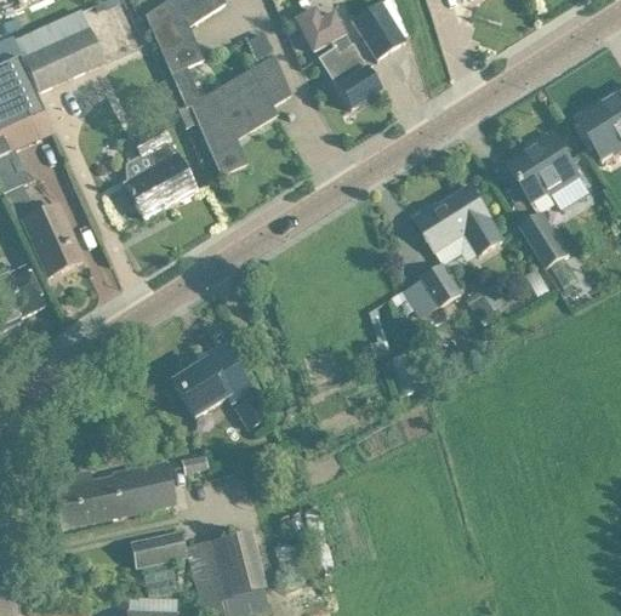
[(273,53),(251,67),(200,98),(188,66),(201,60),(188,27),(223,4),(221,0),(166,0),(146,15),(186,107),(191,104),(221,174),(245,164),(231,130),(244,121),(250,130),(277,114),(273,107),(291,96),(273,53)]
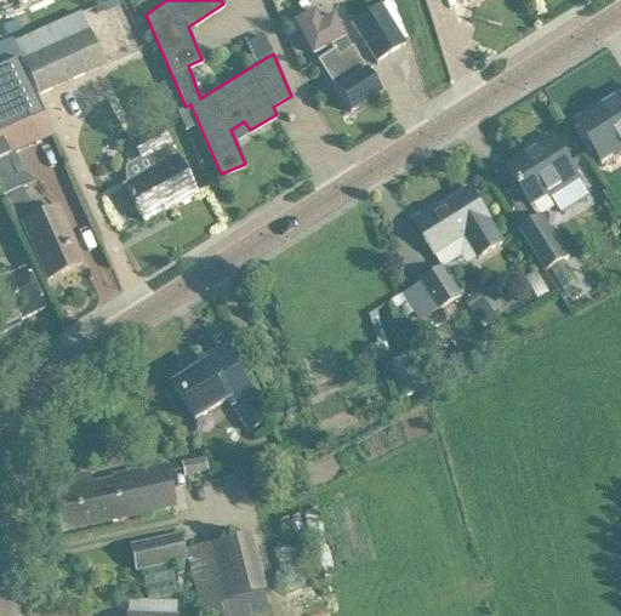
[(380,1),(349,21),(376,60),(405,40),(404,38),(409,35),(393,0),(385,0),(381,3),(380,1)]
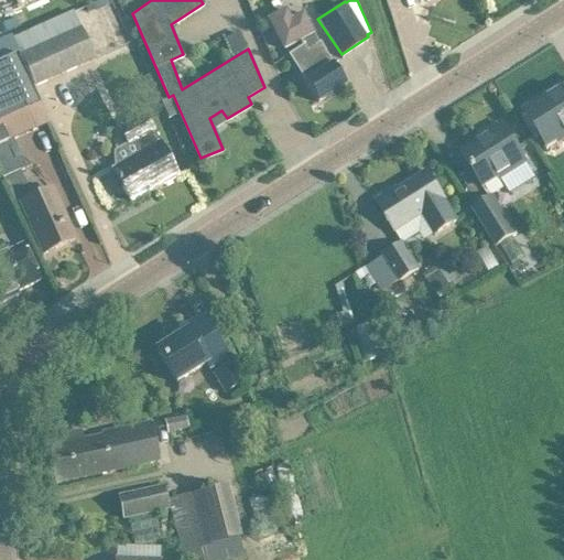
[(285,7),(267,17),(283,47),(300,38),(303,43),(288,52),(318,99),(346,82),(318,40),(317,41),(312,32),(314,31),(302,10),(291,17),(285,7)]
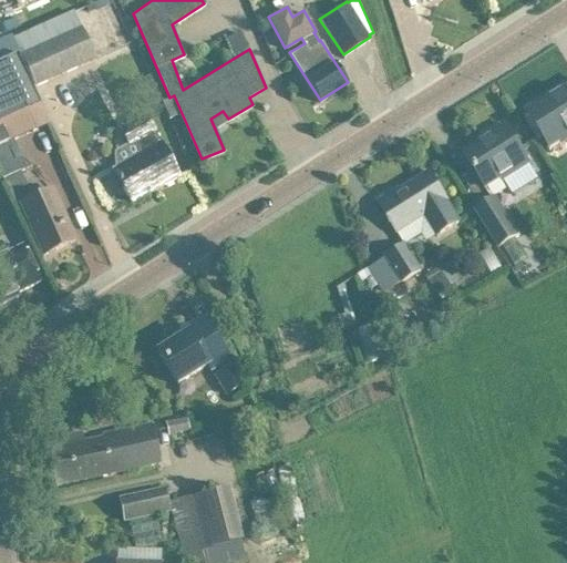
[(78,9),(17,34),(35,80),(96,53),(78,9)]
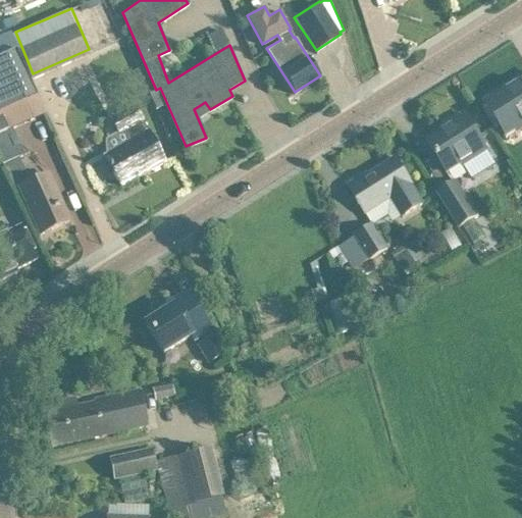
[(10,30),(0,34),(0,50),(2,55),(16,49),(18,48),(12,34),(10,30)]
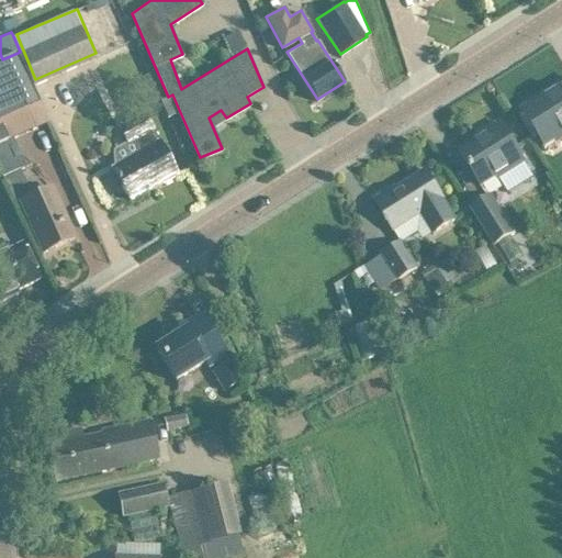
[(0,170),(1,175),(2,174),(9,188),(18,177),(15,169),(25,164),(13,136),(47,120),(18,53),(2,59),(0,59),(0,170)]
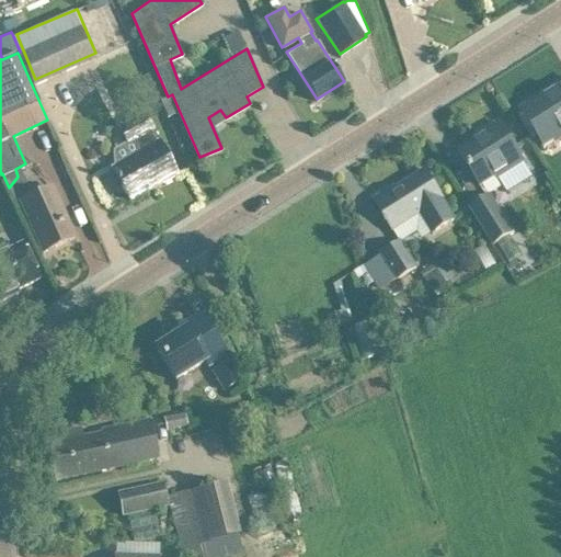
[(521,106),(545,144),(560,134),(560,135),(560,83),(547,93),(546,91),(521,106)]
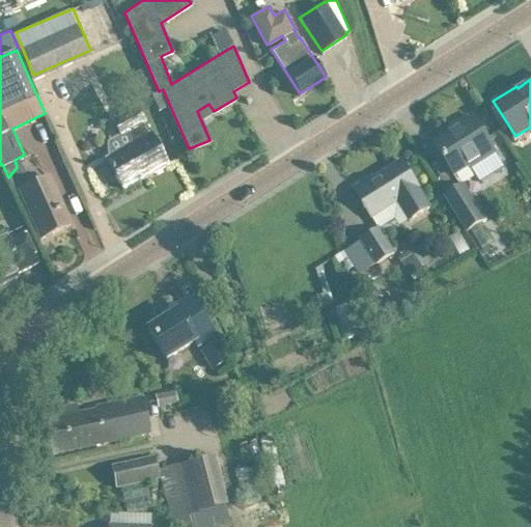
[(107,155),(106,155),(112,166),(110,167),(111,170),(113,169),(122,186),(123,186),(121,183),(142,171),(144,175),(168,163),(158,144),(151,133),(145,119),(138,105),(111,117),(119,133),(127,129),(133,142),(126,145),(107,155)]
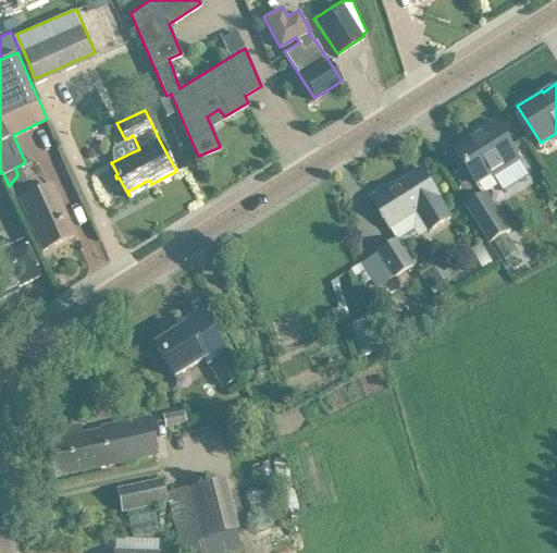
[(496,119),(480,130),(482,132),(456,148),(468,167),(477,182),(492,172),(494,174),(520,157),(508,137),(496,119)]
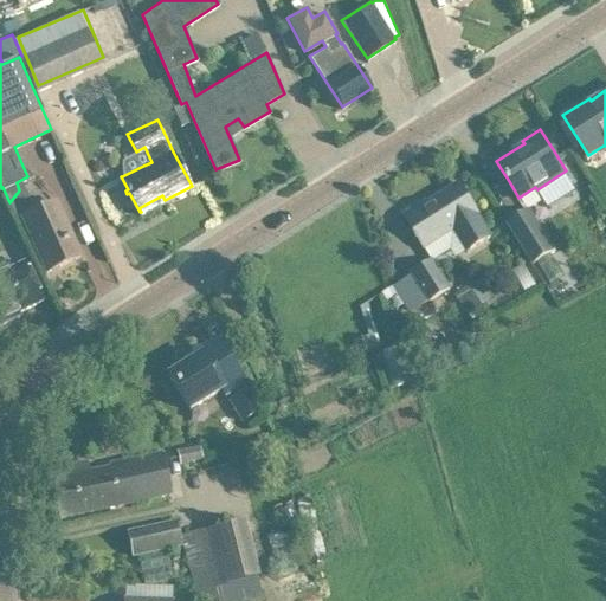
[(478,212),(459,181),(429,200),(430,206),(407,219),(424,246),(455,225),(468,250),(494,234),(478,212)]
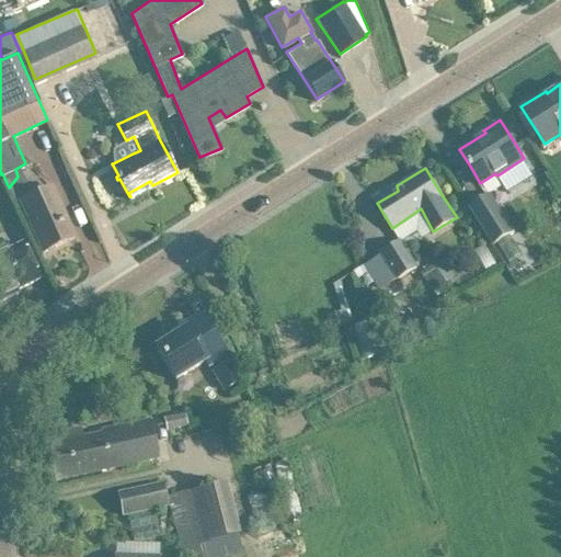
[(511,175),(519,193),(535,184),(527,168),(511,175)]
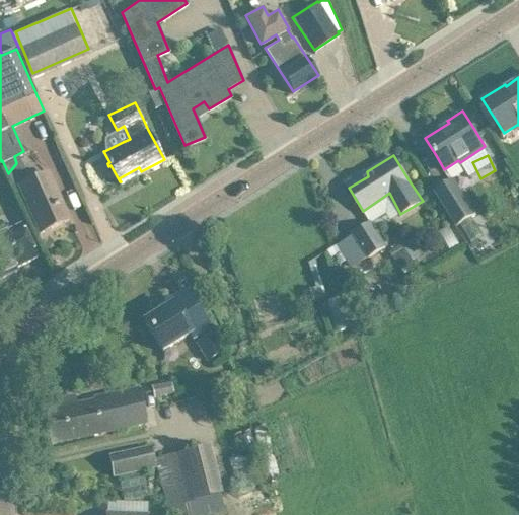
[(48,169),(17,182),(40,231),(69,218),(48,169)]
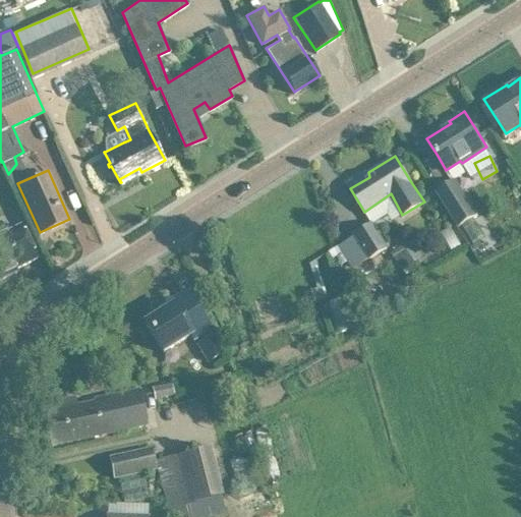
[(438,189),(459,224),(476,214),(455,179),(438,189)]
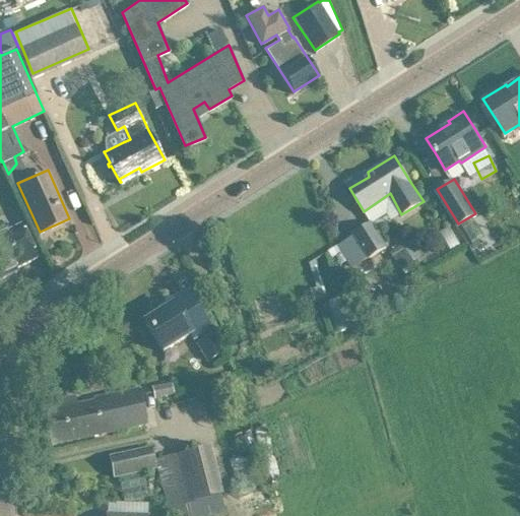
[(354,233),(343,240),(358,263),(369,256),(386,245),(382,238),(372,221),(371,221),(353,232),(354,233)]
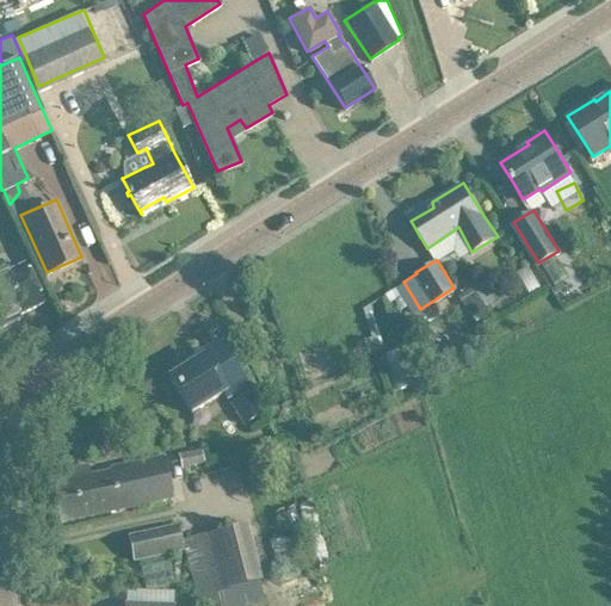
[(42,300),(24,261),(0,272),(0,323),(6,322),(4,319),(42,300)]
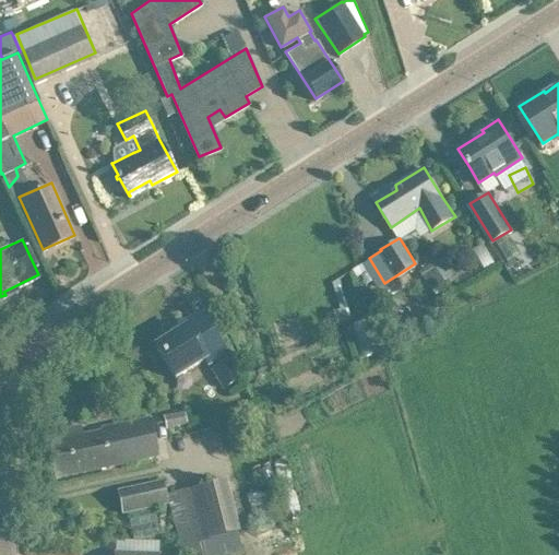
[(438,257),(419,269),(431,288),(431,287),(444,280),(450,276),(450,275),(455,272),(442,250),(437,254),(438,257)]
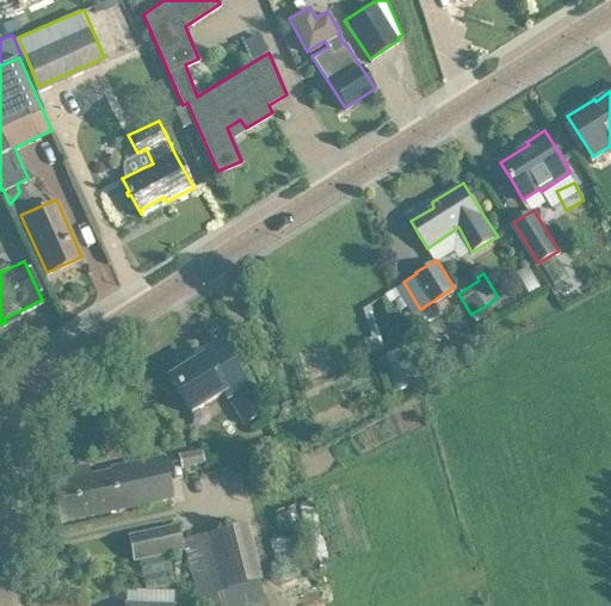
[(374,335),(355,340),(358,353),(377,348),(374,335)]
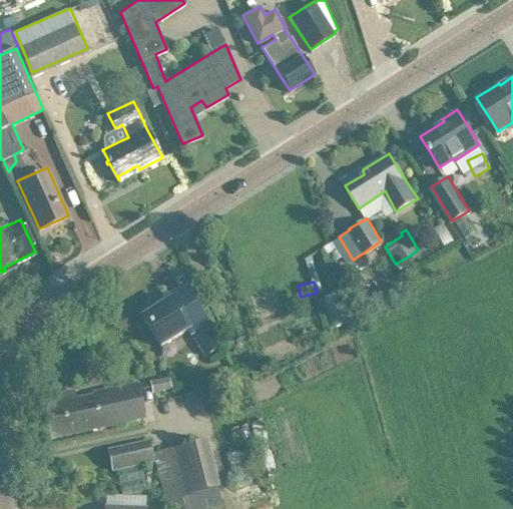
[(182,285),(166,294),(169,299),(141,316),(152,333),(160,345),(187,328),(190,332),(206,322),(192,302),(182,285)]
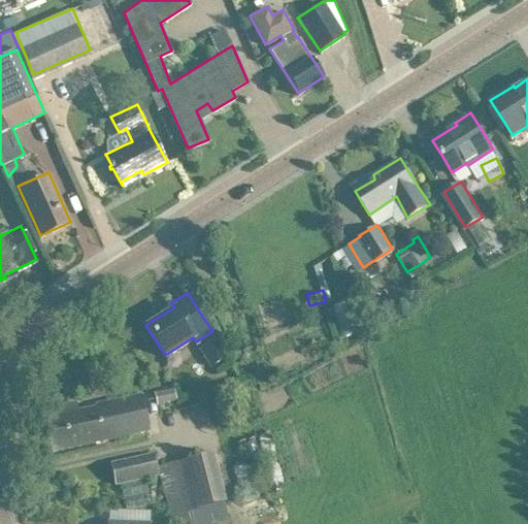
[(227,356),(215,335),(198,346),(210,366),(227,356)]
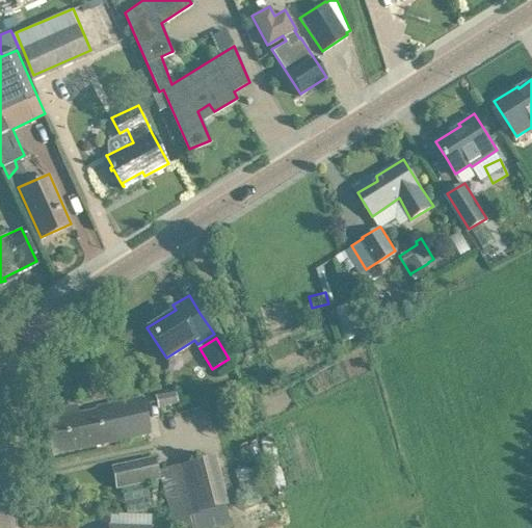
[(175,389),(155,393),(157,405),(178,401),(175,389)]
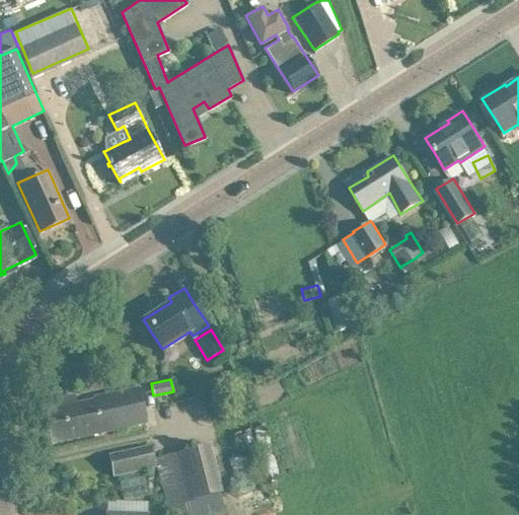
[(75,393),(42,400),(50,443),(147,422),(139,385),(92,395),(93,398),(77,401),(75,393)]
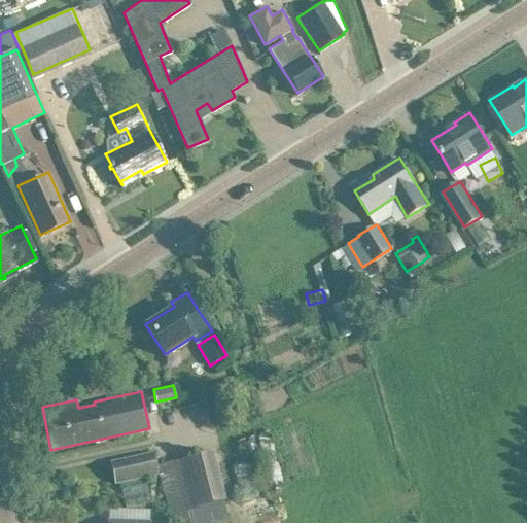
[(244,397),(236,399),(238,409),(247,406),(244,397)]
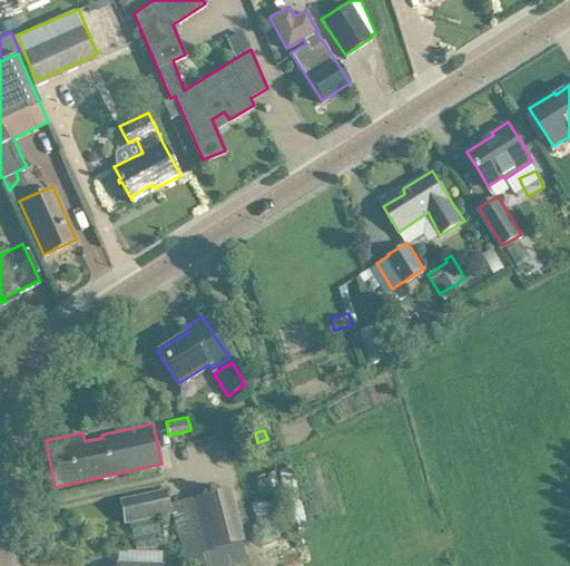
[(183,565),(202,565),(204,565),(214,565),(245,560),(229,486),(170,500),(183,565)]
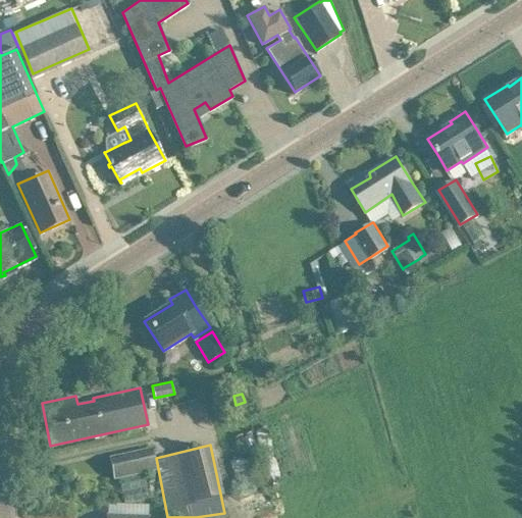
[(114,477),(118,476),(124,502),(149,497),(143,471),(157,468),(152,447),(109,456),(114,477)]
